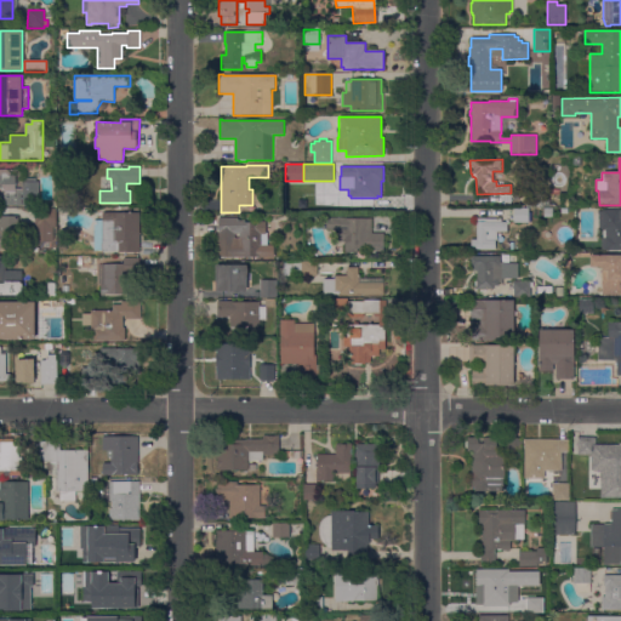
[(15,188),(23,188),(23,181),(38,181),(38,206),(27,206),(27,205),(22,205),(22,206),(0,206),(0,170),(10,170),(10,175),(15,175),(15,188)]
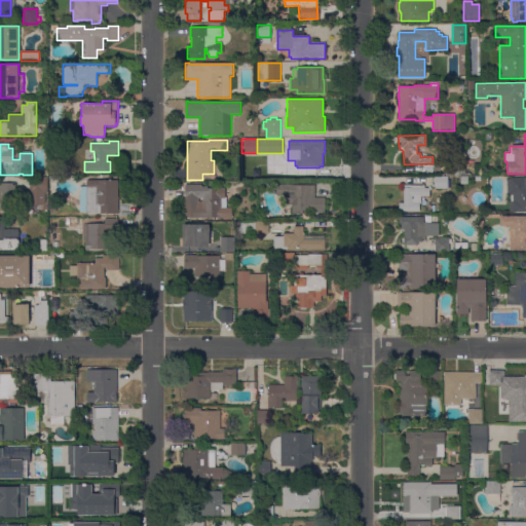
[(294,167),(293,161),(286,161),(286,153),(265,153),(266,175),(306,174),(305,167),(294,167)]
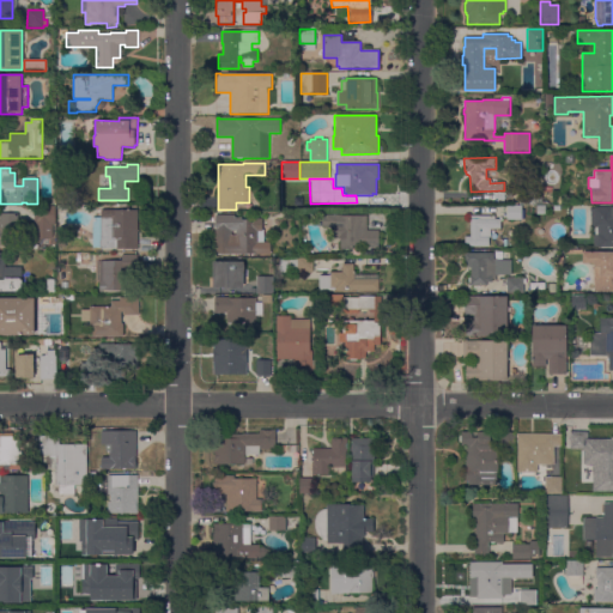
[(542,201),(548,201),(548,205),(542,205),(520,205),(520,189),(535,189),(535,195),(542,195),(542,201)]
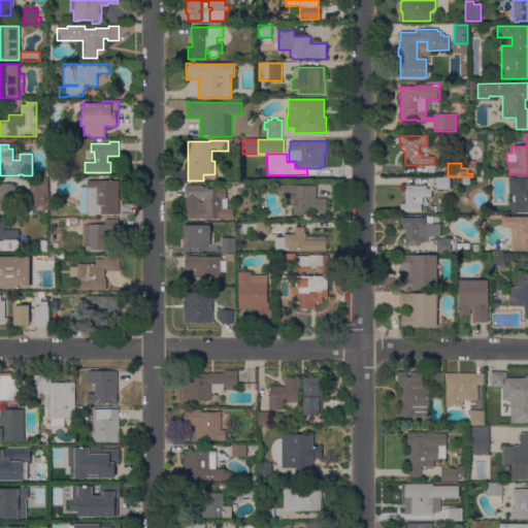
[(30,177),(48,177),(48,193),(45,193),(45,205),(30,205),(30,177)]
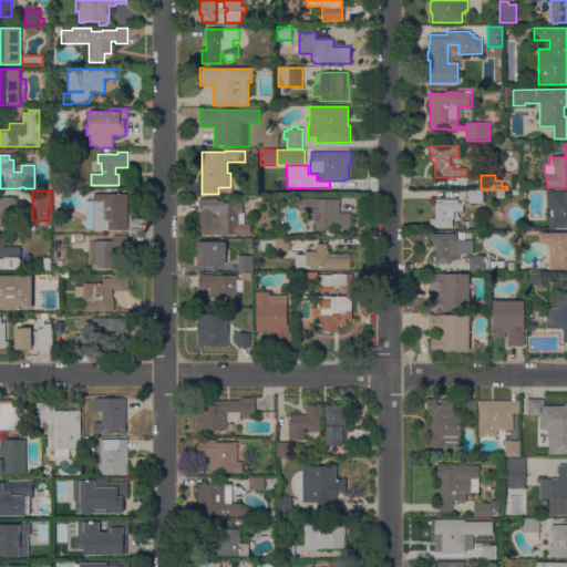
[(470,204),(470,191),(482,191),(482,194),(485,194),(485,202),(483,202),(483,204),(470,204)]
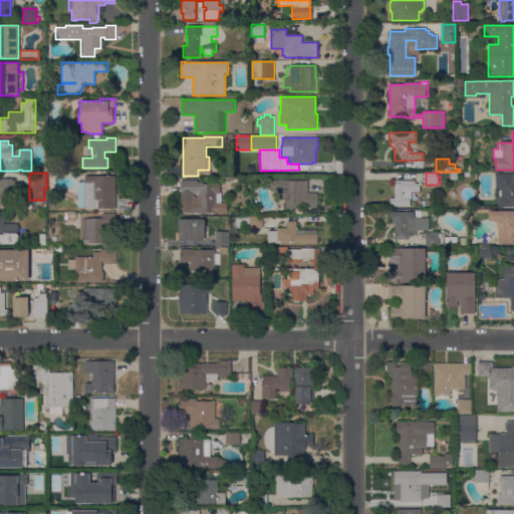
[(495,181),(495,175),(498,175),(498,174),(513,174),(513,207),(497,207),(498,197),(501,197),(501,190),(495,190),(495,181)]
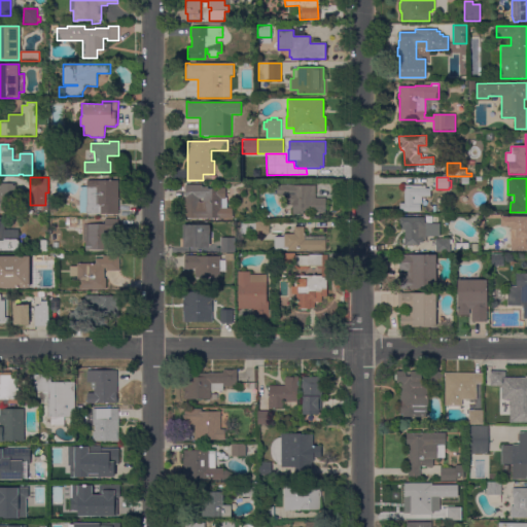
[(118,214),(101,215),(101,205),(98,205),(98,213),(85,214),(85,212),(80,212),(80,187),(88,187),(86,181),(118,180),(118,214)]
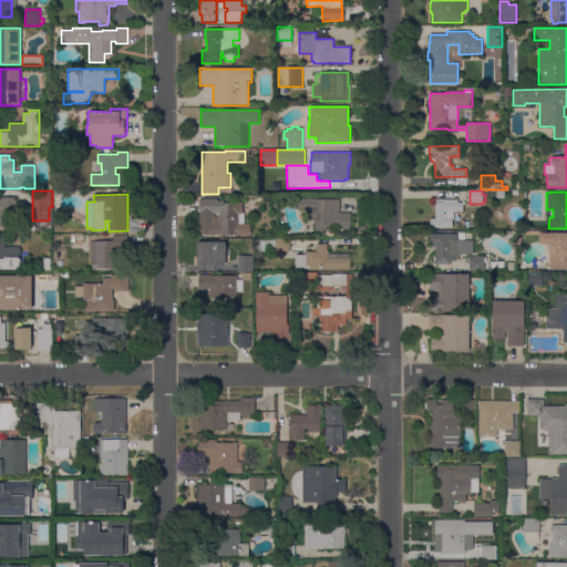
[(0,197),(17,197),(17,210),(16,210),(16,218),(12,218),(12,227),(0,227),(0,197)]
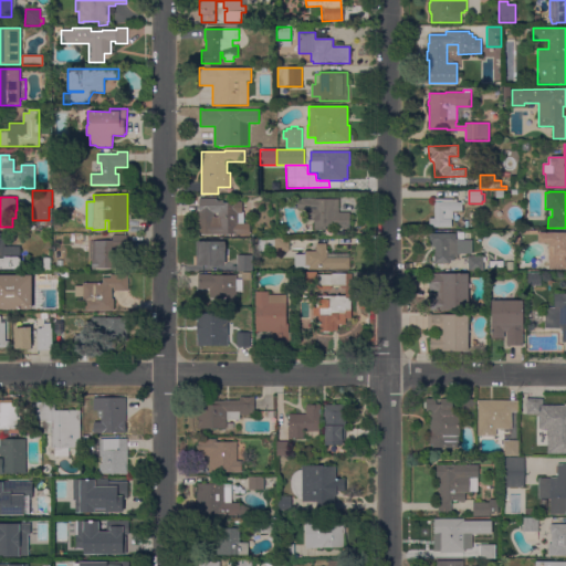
[(217,198),(217,200),(223,200),(223,202),(242,202),(242,213),(236,213),(236,223),(250,223),(250,236),(199,236),(199,198),(217,198)]
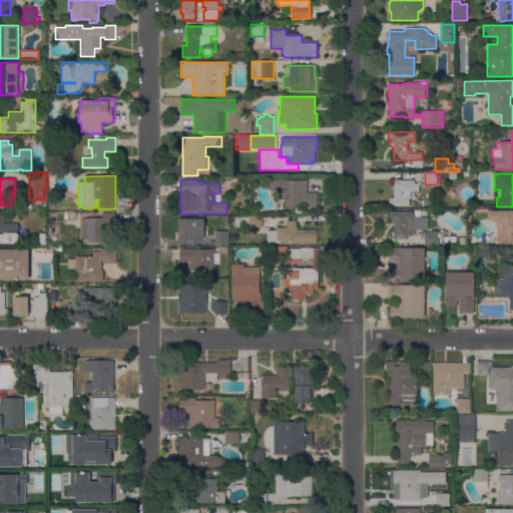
[(308,192),(317,192),(318,206),(296,206),(296,209),(284,209),(284,202),(285,202),(285,199),(280,199),(279,189),(270,189),(270,179),(287,179),(287,180),(307,180),(308,192)]
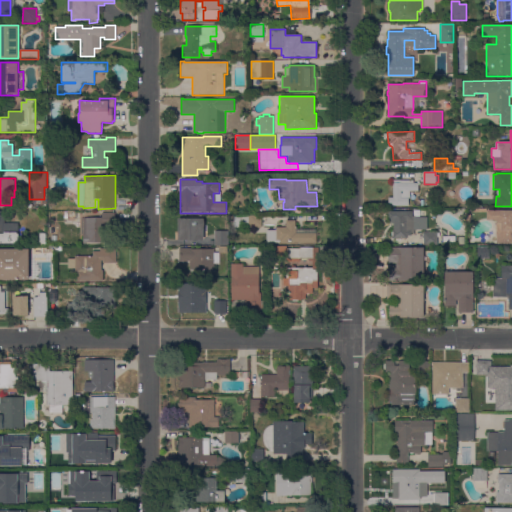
[(388,205),(388,198),(392,198),(393,180),(413,180),(413,183),(418,183),(418,191),(410,191),(410,198),(409,198),(409,206),(388,205)]
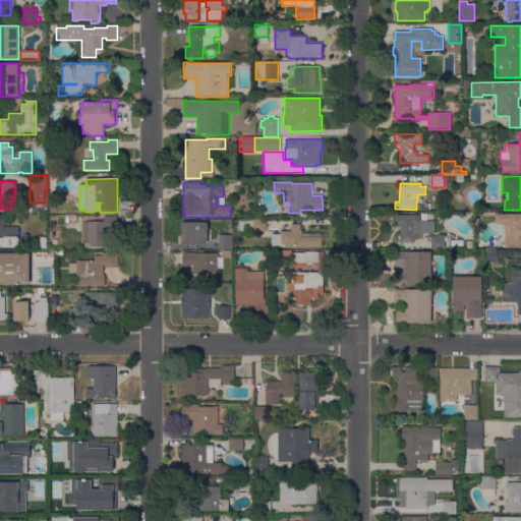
[(59,197),(59,206),(49,206),(49,197),(59,197)]
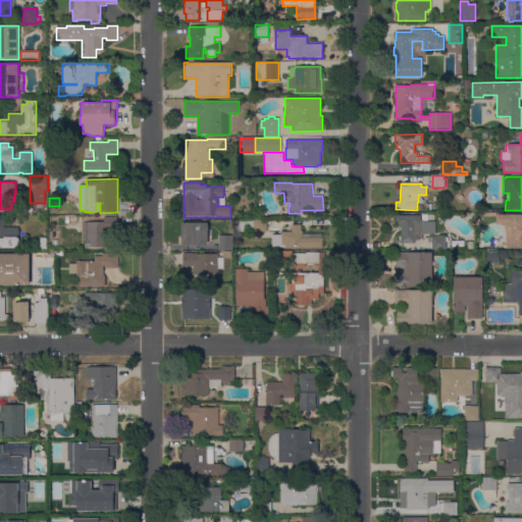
[(0,248),(0,214),(4,215),(4,227),(18,227),(18,248),(0,248)]
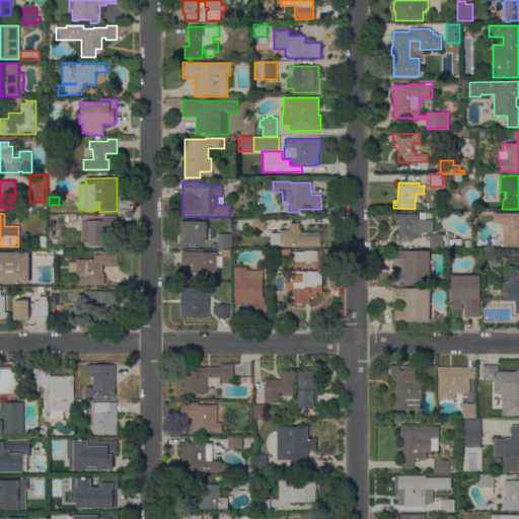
[(418,214),(418,219),(421,219),(421,220),(433,220),(433,232),(420,233),(420,235),(417,235),(417,238),(413,238),(413,241),(397,241),(397,239),(396,239),(396,235),(397,235),(397,233),(398,233),(398,226),(394,226),(393,214),(418,214)]
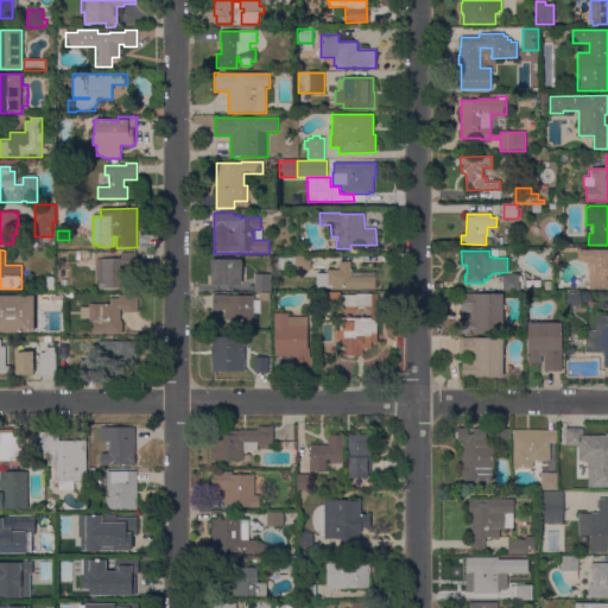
[(607,251),(607,289),(589,289),(590,261),(578,261),(578,251),(607,251)]
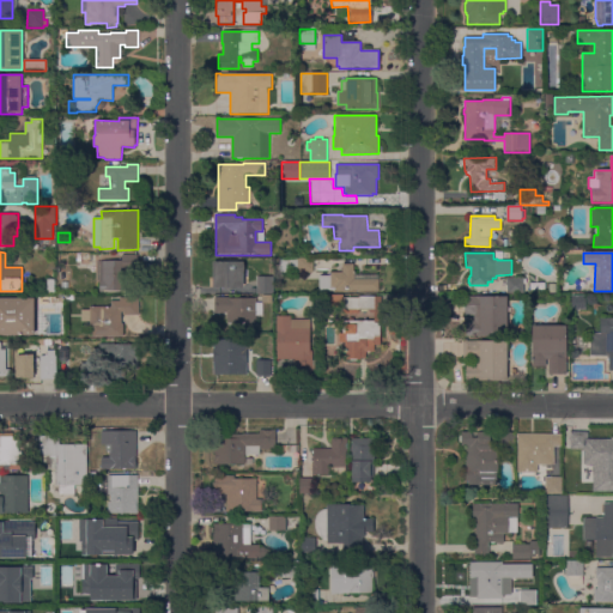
[(138,291),(99,291),(99,280),(97,280),(97,261),(122,261),(122,255),(138,255),(138,291)]
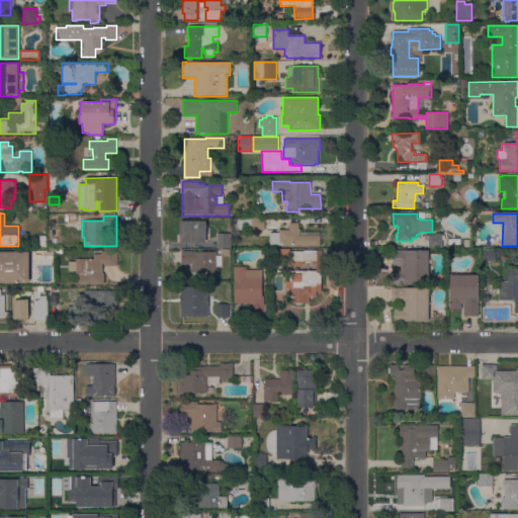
[(264,218),(265,230),(237,230),(236,218),(264,218)]
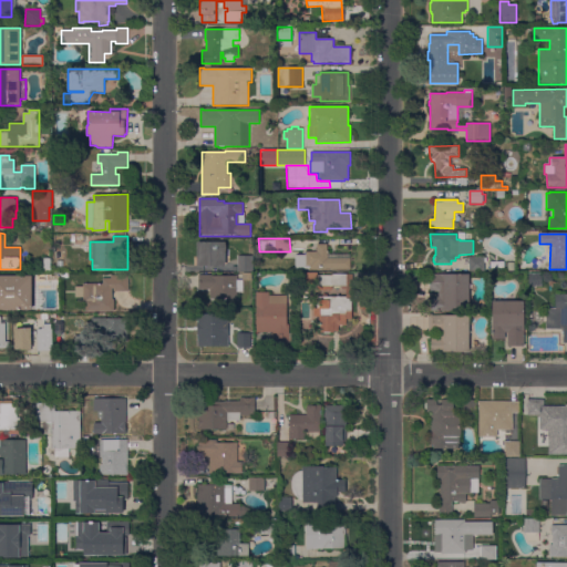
[(197,266),(197,243),(225,243),(225,266),(197,266)]
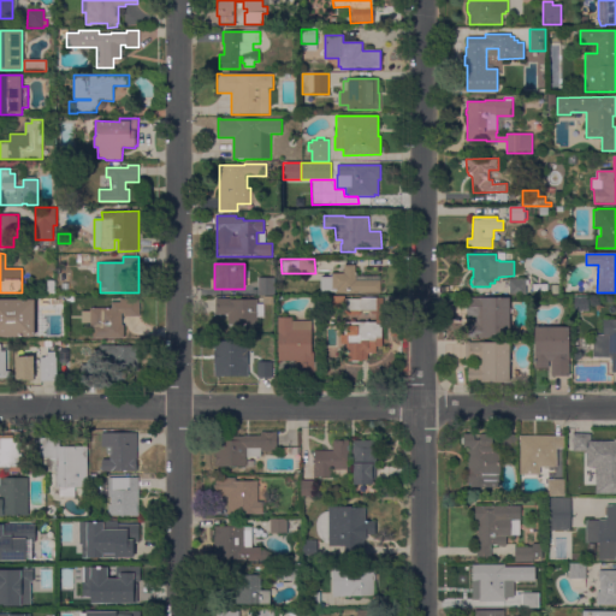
[(381,276),(380,292),(320,291),(320,277),(332,277),(332,273),(344,273),(344,265),(355,265),(355,271),(356,271),(356,276),(381,276)]
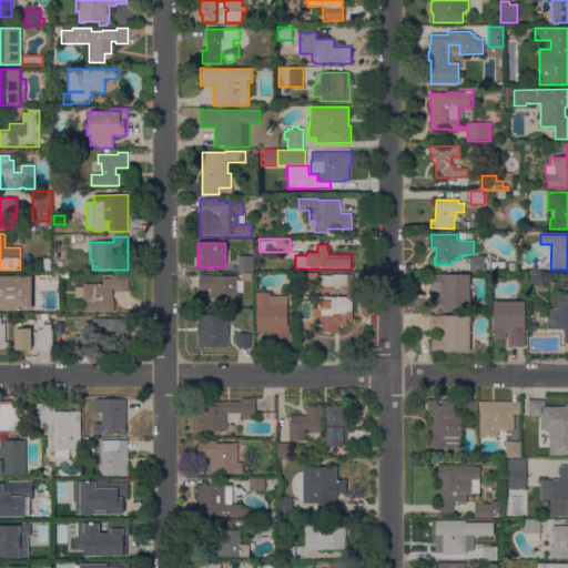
[(239,256),(250,256),(250,272),(239,272),(239,256)]
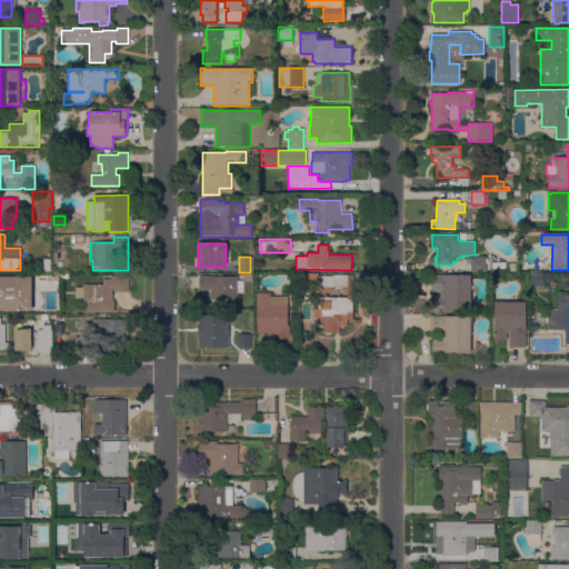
[(486,258),(486,271),(471,271),(470,258),(486,258)]
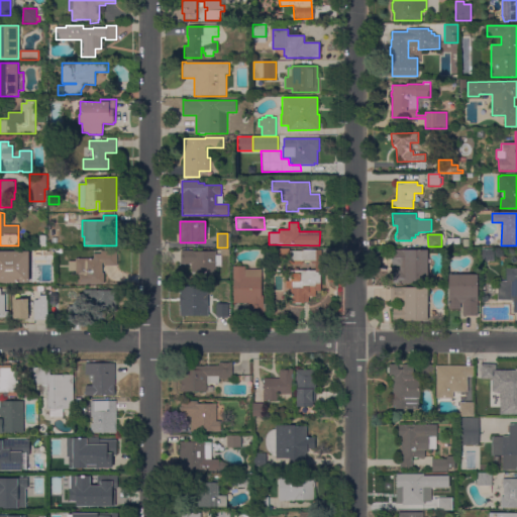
[(228,248),(228,255),(221,255),(221,267),(216,267),(216,272),(191,272),(191,264),(181,264),(181,250),(193,250),(193,251),(216,251),(216,254),(221,254),(221,248),(228,248)]
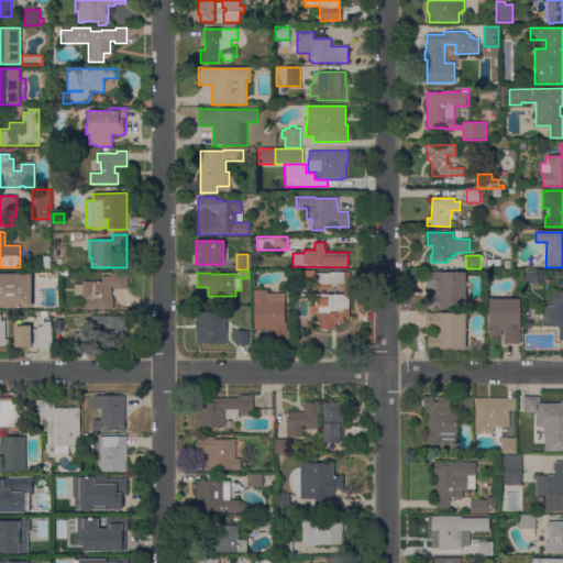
[(316,271),(316,273),(330,273),(330,272),(351,272),(351,291),(343,291),(343,287),(340,287),(340,284),(330,284),(330,288),(315,288),(315,283),(301,283),(301,271),(316,271)]
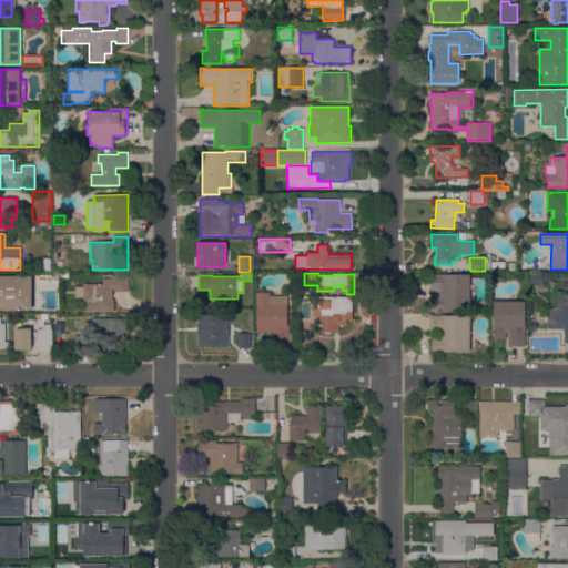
[(433,312),(432,297),(439,297),(439,292),(430,292),(430,275),(466,275),(466,273),(474,273),(474,294),(469,294),(469,312),(433,312)]
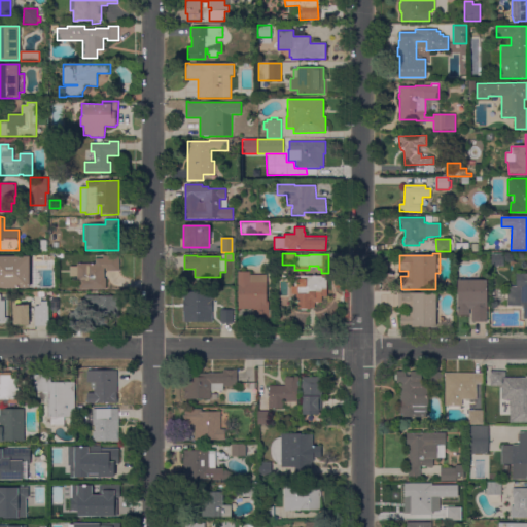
[(492,266),(491,254),(503,254),(503,253),(508,253),(508,257),(503,257),(503,266),(492,266)]
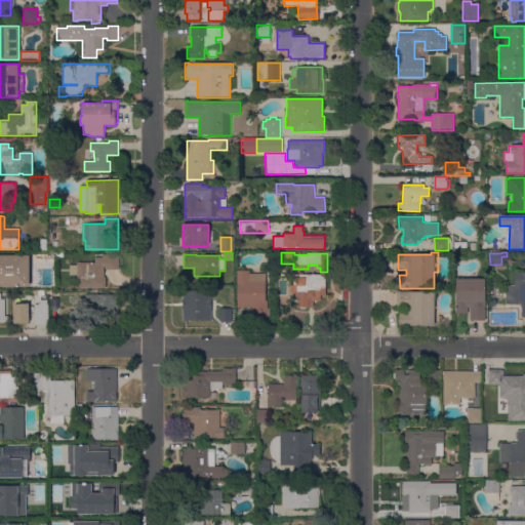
[(0,254),(29,254),(29,286),(0,286),(0,254)]
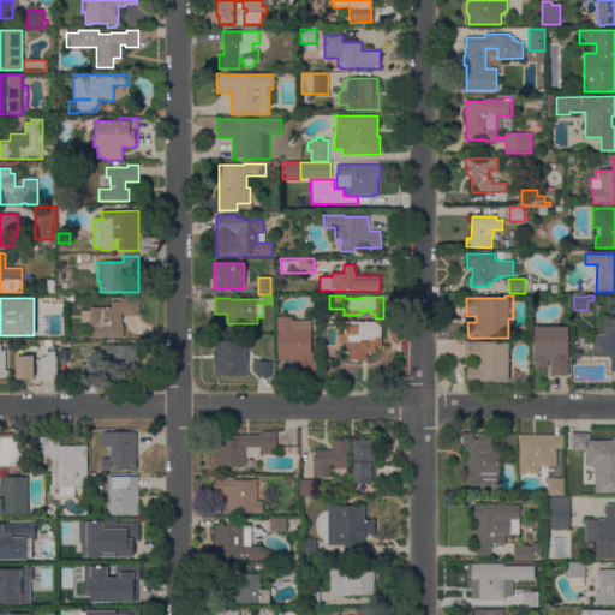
[(90,338),(90,308),(112,308),(112,302),(120,302),(120,298),(139,298),(139,316),(124,316),(124,312),(121,312),(121,324),(124,324),(124,338),(90,338)]
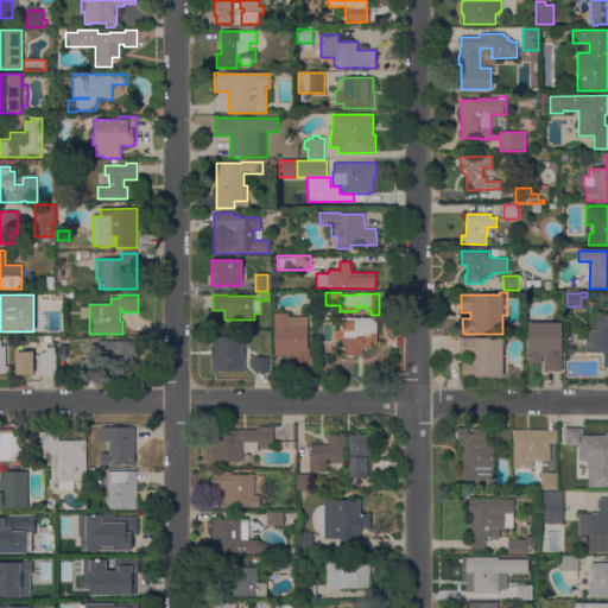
[(308,317),(308,347),(310,347),(310,358),(311,358),(311,368),(292,368),(292,356),(274,356),(276,331),(273,331),(274,312),(289,314),(289,316),(308,317)]
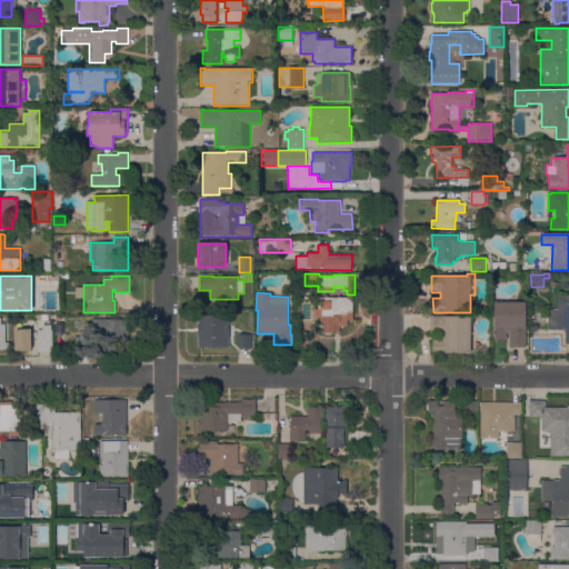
[(353,319),(347,319),(347,326),(339,326),(339,332),(335,332),(335,333),(321,333),(321,317),(315,317),(315,309),(318,309),(318,298),(323,298),(323,296),(328,296),(328,298),(348,298),(348,295),(352,295),(352,300),(353,300),(353,319)]
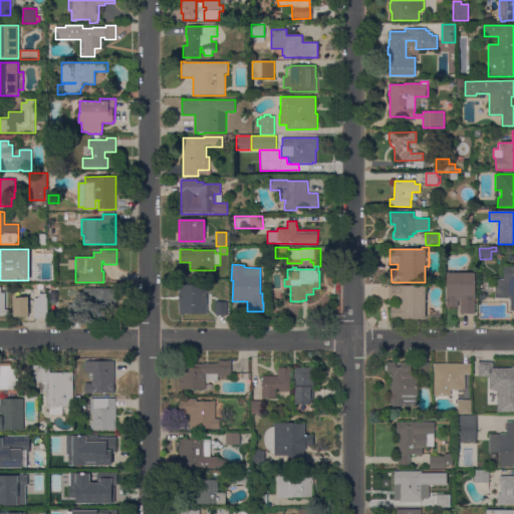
[(495,279),(504,279),(504,267),(513,267),(513,310),(511,311),(510,297),(495,298),(495,279)]
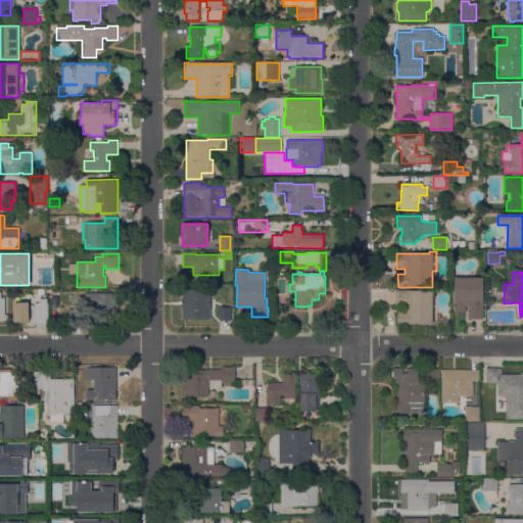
[(483,278),(483,319),(469,319),(469,306),(466,306),(466,313),(454,313),(454,278),(483,278)]
